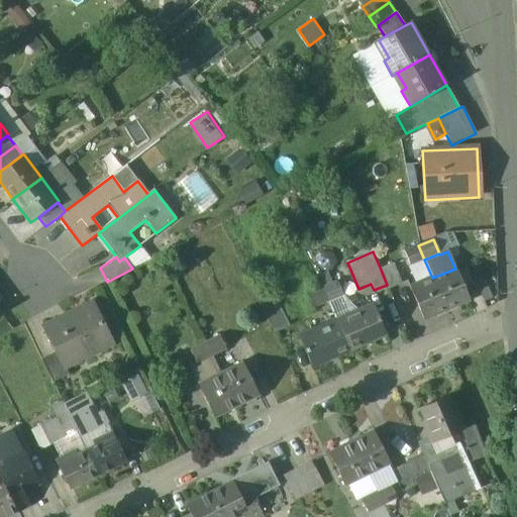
[(393,265),(381,270),(387,285),(389,290),(402,284),(393,265)]
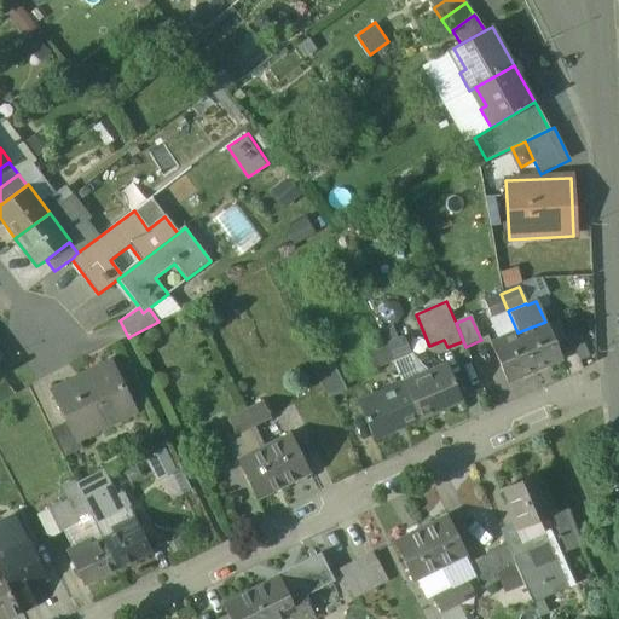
[(545,322),(518,333),(534,371),(562,360),(545,322)]
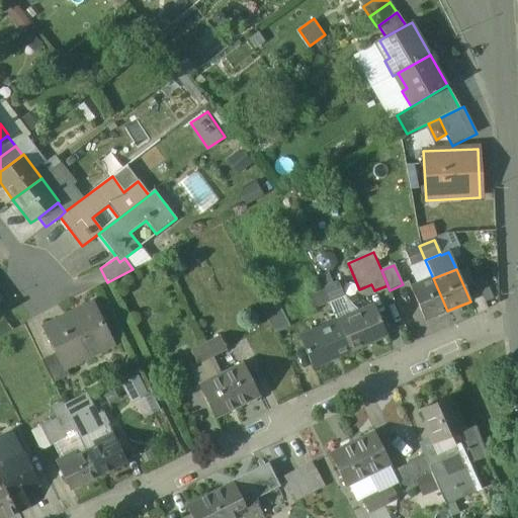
[(433,278),(410,288),(424,321),(447,311),(433,278)]
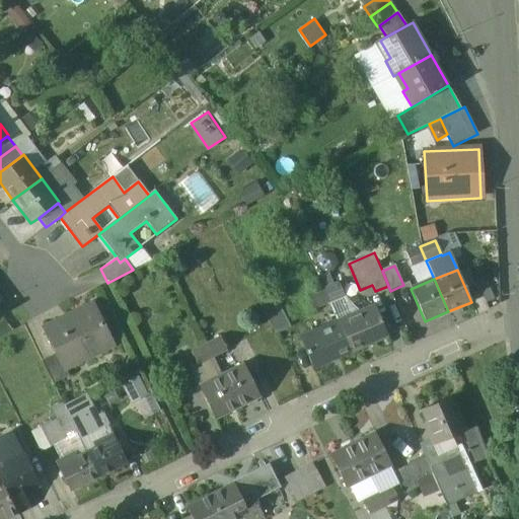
[(276,298),(261,306),(275,336),(290,327),(276,298)]
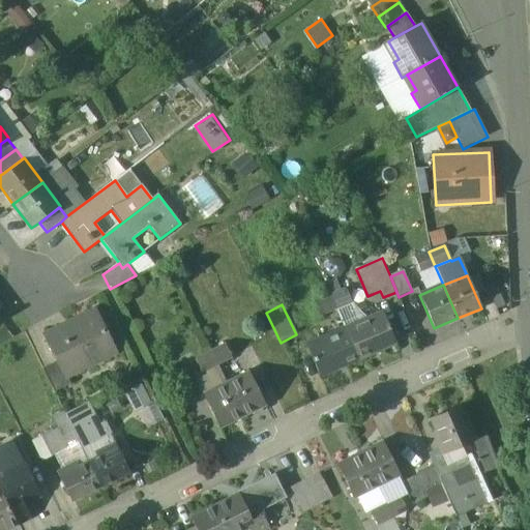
[(95,311),(45,335),(57,362),(65,378),(67,377),(116,353),(95,311)]
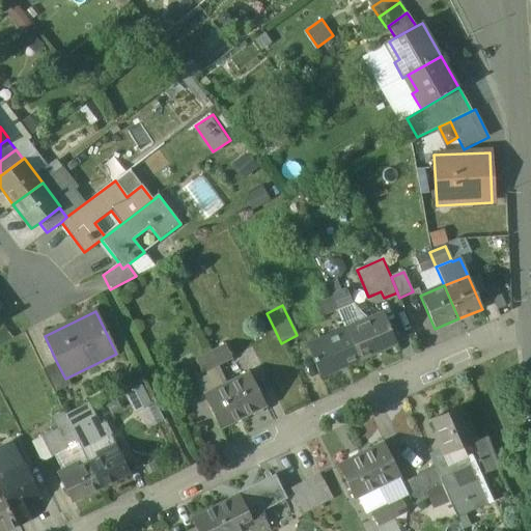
[(383,313),(367,319),(368,322),(346,331),(359,360),(371,355),(372,357),(397,345),(383,313)]
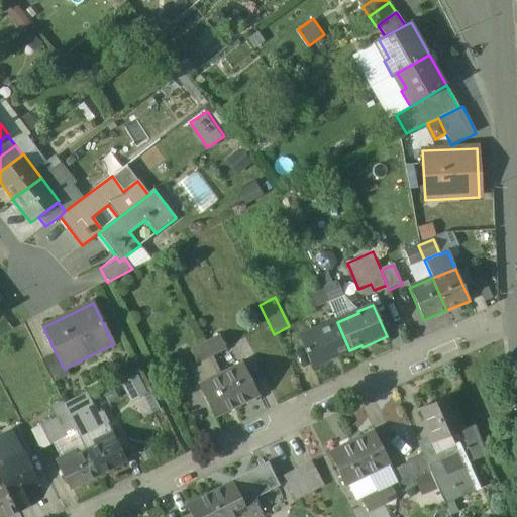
[(349,350),(337,322),(316,332),(315,330),(299,337),(312,369),(336,357),(336,356),(349,350)]
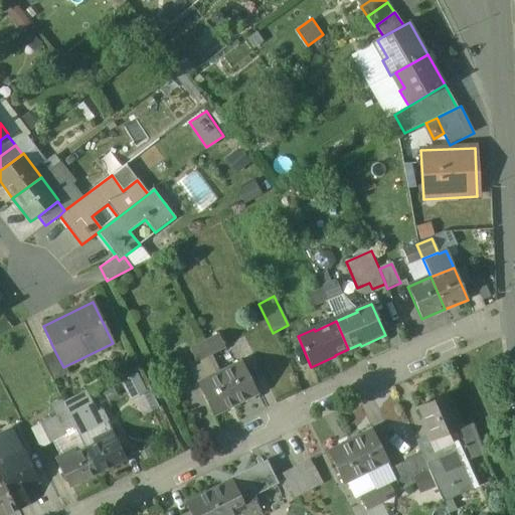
[(219,335),(205,342),(211,355),(226,348),(219,335)]
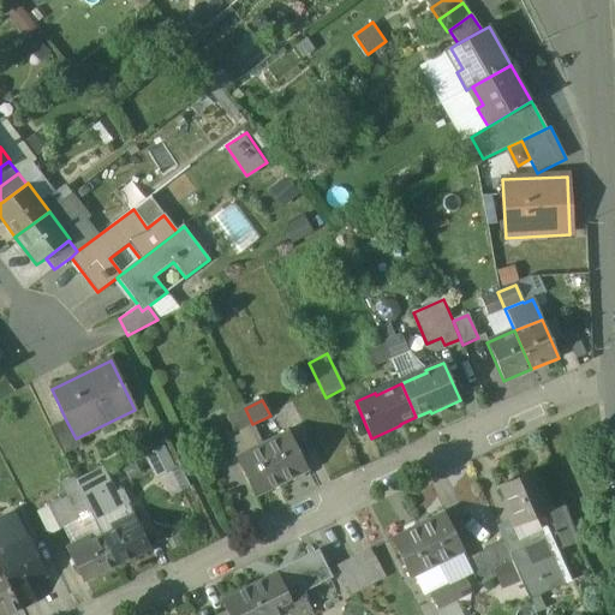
[(245,408),(228,417),(236,431),(236,433),(252,424),(245,408)]
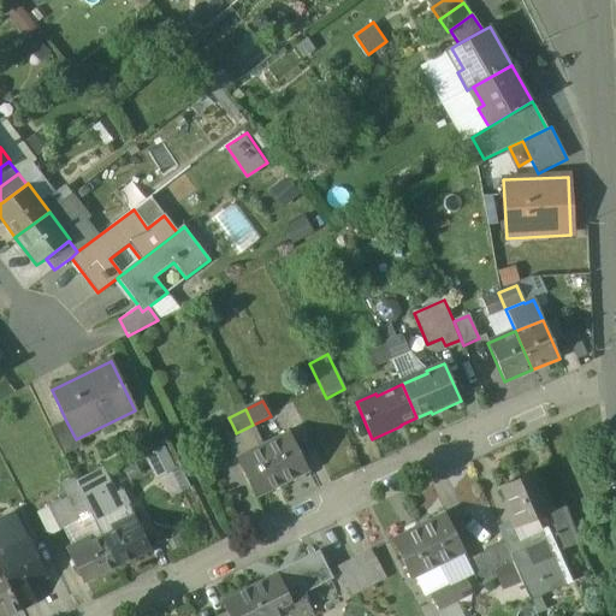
[(76,439),(66,421),(49,430),(63,456),(83,446),(78,438),(76,439)]
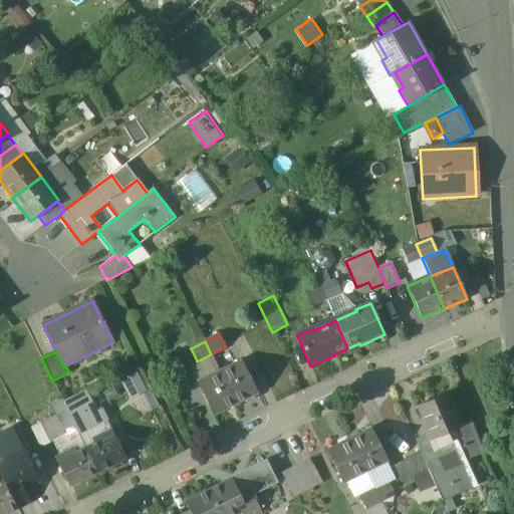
[(211,354),(197,361),(197,360),(188,364),(197,383),(220,372),(211,354)]
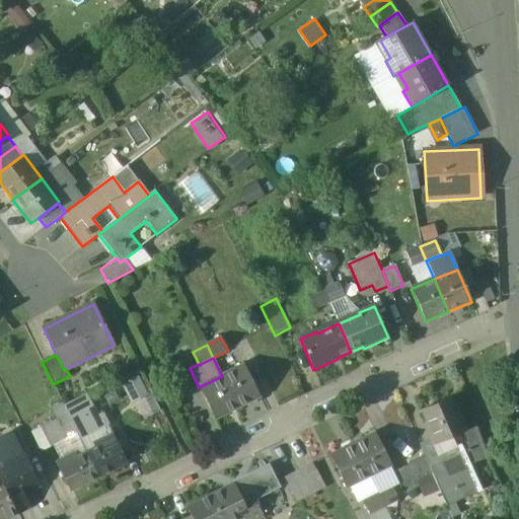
[(244,365),(222,376),(237,409),(261,397),(244,365)]
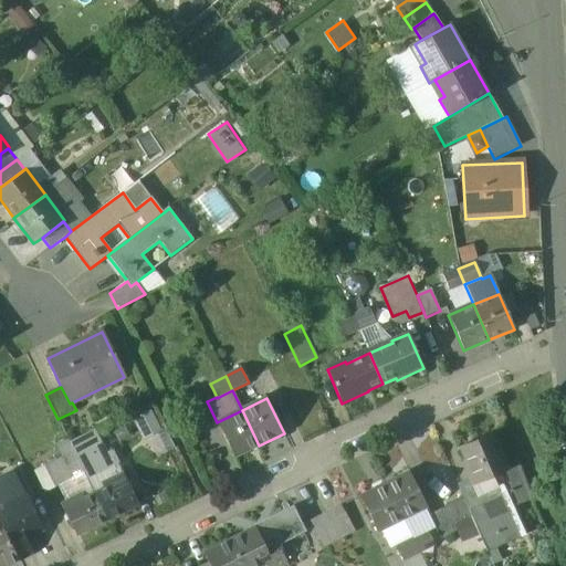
[(242,410),(217,422),(234,458),(259,446),(242,410)]
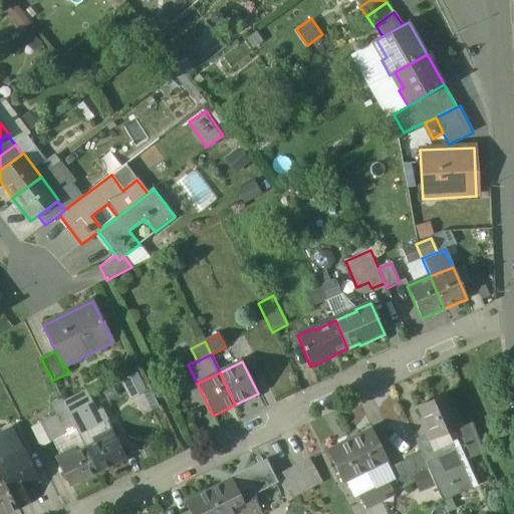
[(84,391),(62,402),(76,431),(79,436),(106,422),(100,410),(95,413),(84,391)]
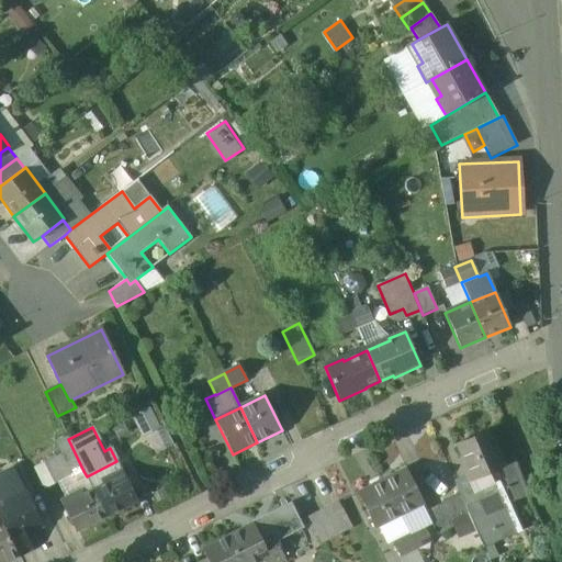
[(489,430),(458,444),(463,458),(460,459),(468,476),(474,493),(476,492),(494,484),(490,473),(502,468),(504,467),(489,430)]
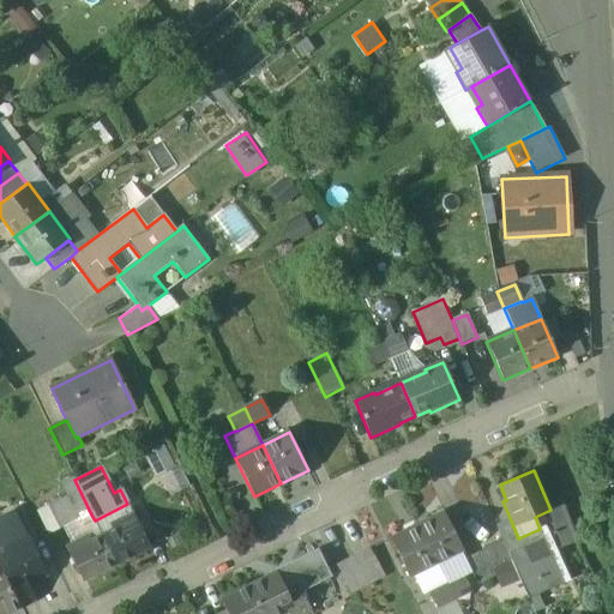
[(91,515),(74,480),(64,486),(68,497),(50,505),(61,529),(91,515)]
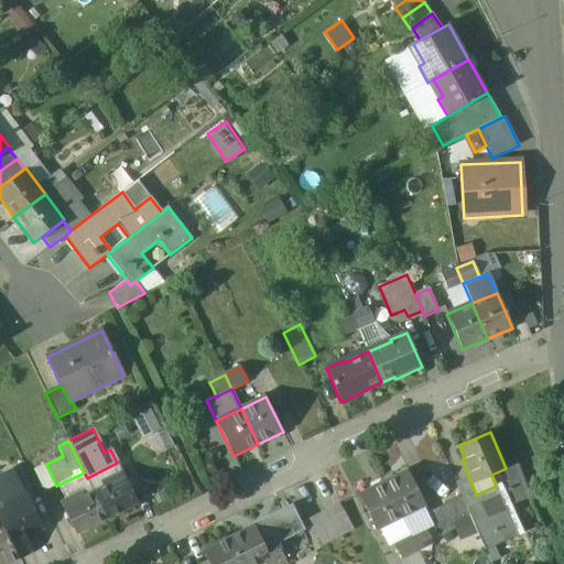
[(531,497),(518,462),(506,468),(503,469),(508,481),(506,483),(509,491),(511,490),(517,505),(531,497)]
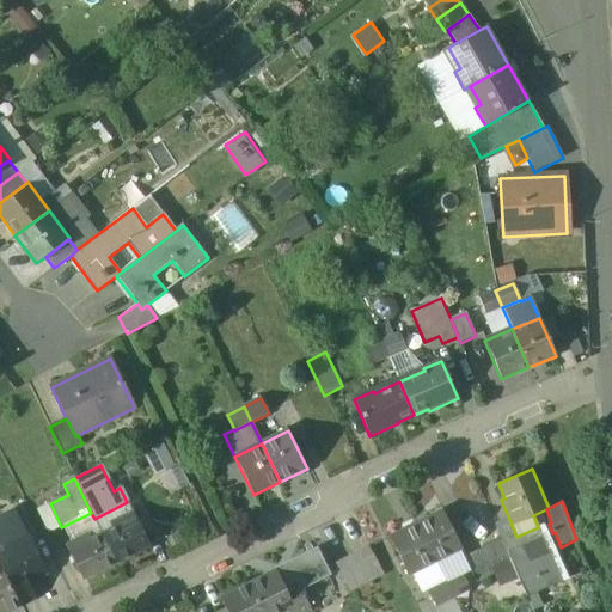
[(127,502),(95,519),(102,534),(118,526),(116,520),(132,513),(127,502)]
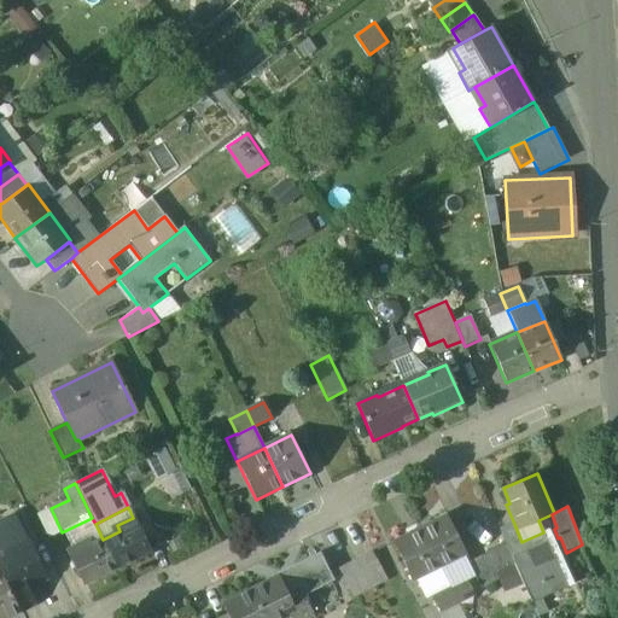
[(51,508),(38,516),(50,538),(62,532),(51,508)]
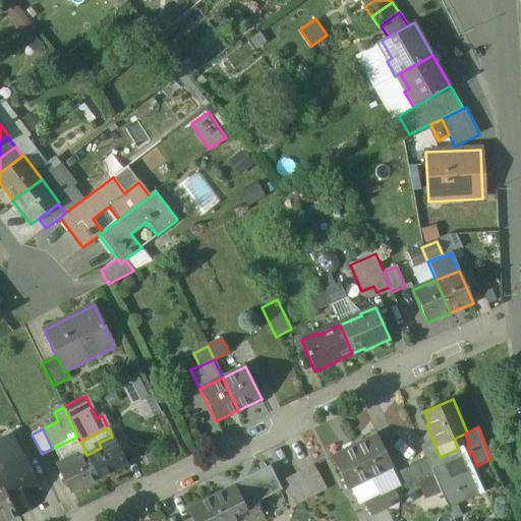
[(12,436),(0,441),(0,481),(16,515),(23,512),(20,504),(25,502),(22,495),(38,487),(12,436)]
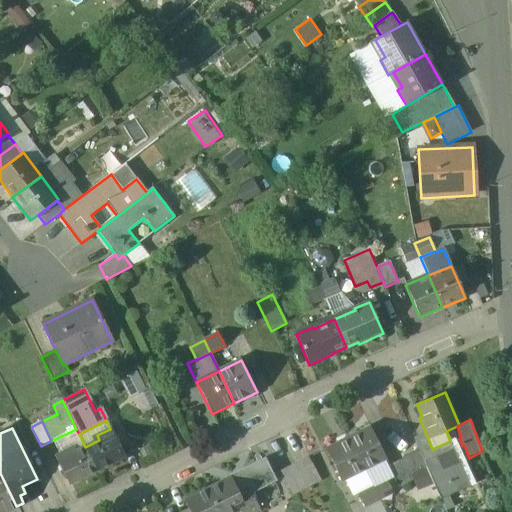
[(370,428),(348,439),(364,471),(386,460),(370,428)]
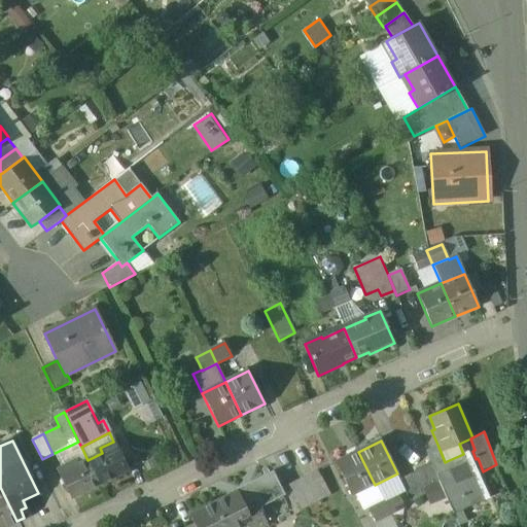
[(113,442),(100,448),(102,453),(88,460),(100,485),(129,471),(113,442)]
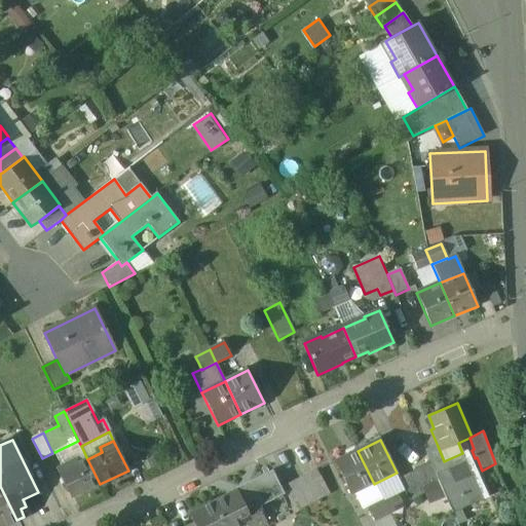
[(444,461),(438,446),(425,451),(430,462),(436,475),(450,468),(448,464),(446,460),(444,461)]
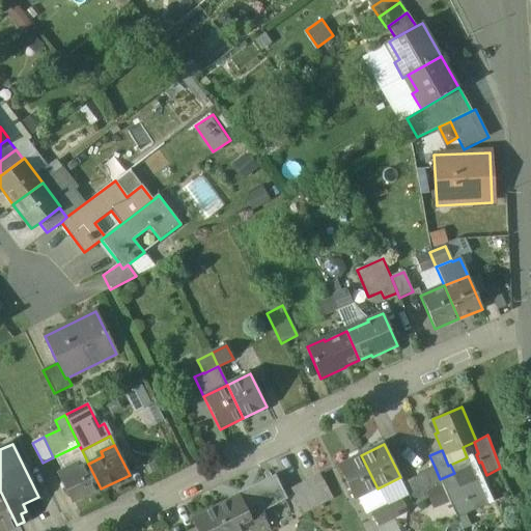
[(378,488),(361,455),(338,467),(355,500),(378,488)]
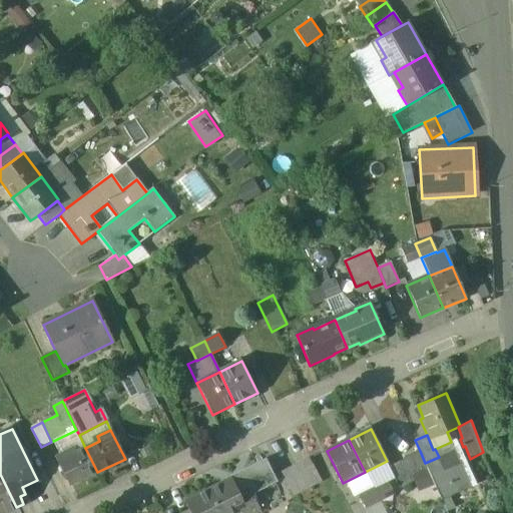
[(456,445),(437,453),(439,457),(425,463),(428,469),(441,500),(474,485),(456,445)]
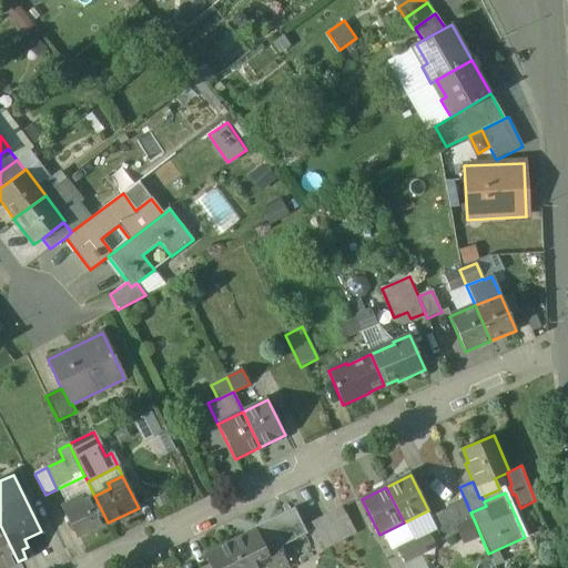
[(94,496),(77,504),(74,499),(61,506),(77,538),(108,523),(94,496)]
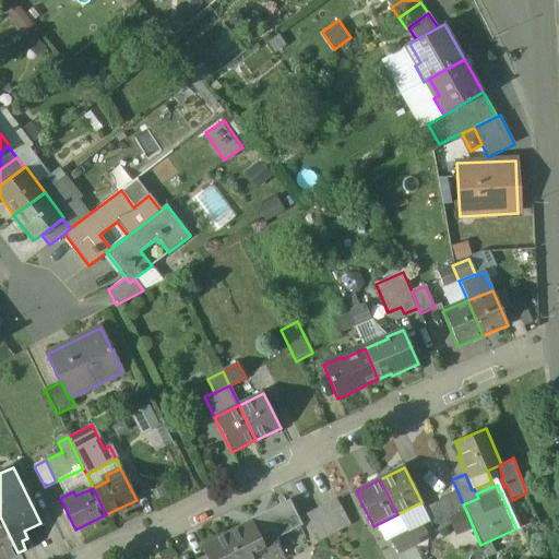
[(440,501),(424,509),(435,532),(453,523),(451,518),(466,511),(463,504),(458,491),(439,499),(440,501)]
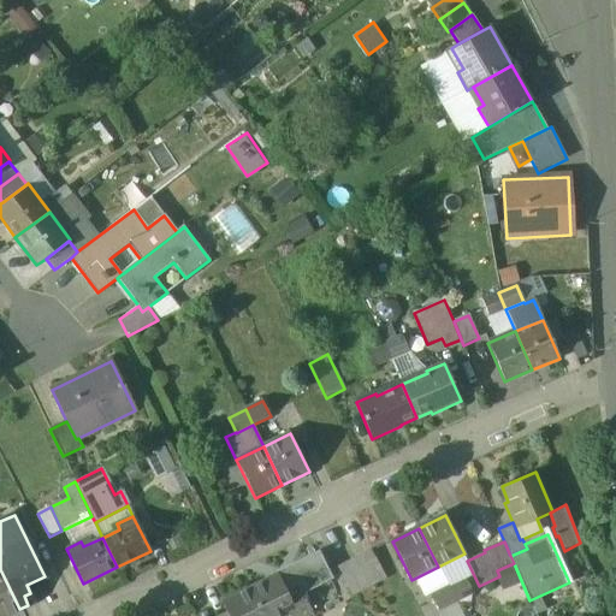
[(384,578),(369,550),(354,560),(368,587),(384,578)]
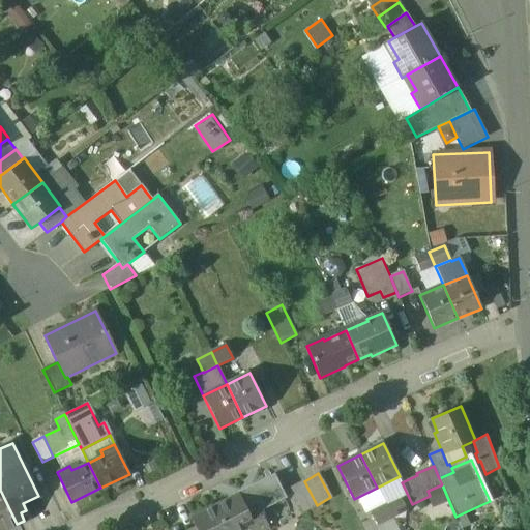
[(273,476),(238,494),(247,513),(258,508),(284,496),(273,476)]
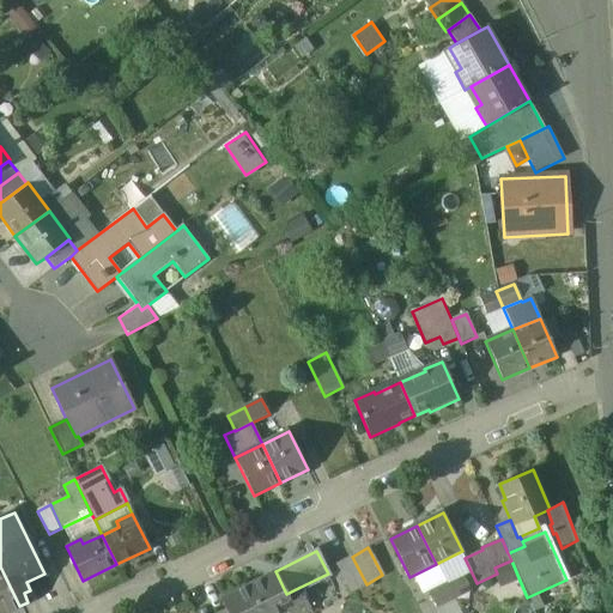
[(352,557),(334,566),(350,594),(366,584),(352,557)]
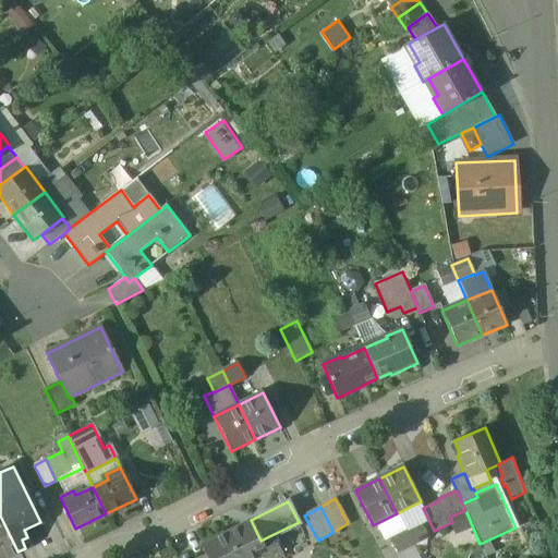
[(0,516),(0,557),(2,557),(17,552),(0,516)]
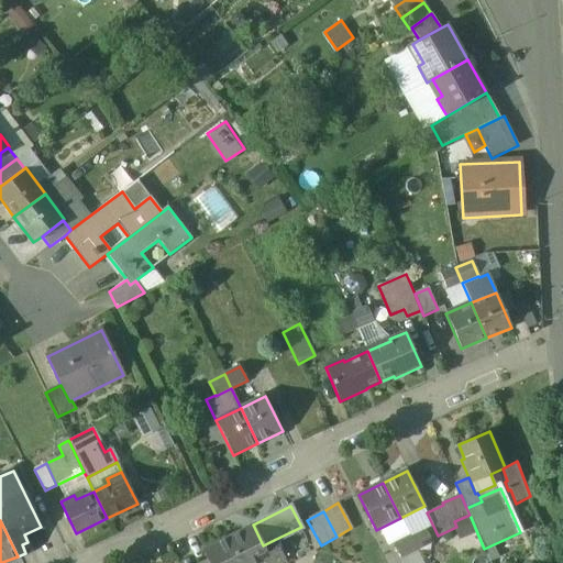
[(263,545),(253,525),(228,537),(240,562),(261,562),(263,562),(282,562),(285,562),(274,540),(263,545)]
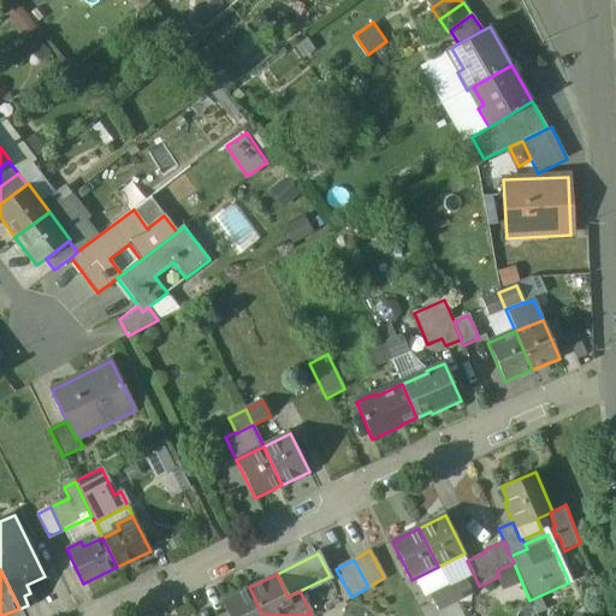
[(466,579),(449,587),(456,603),(473,594),(466,579)]
